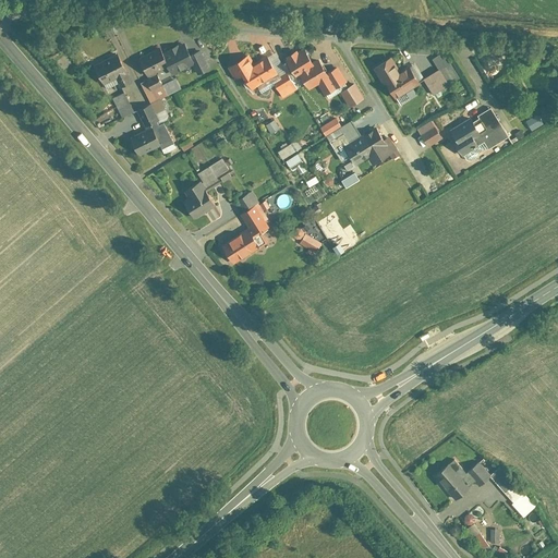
[(201,53),(191,58),(186,48),(165,59),(170,69),(176,79),(195,69),(199,77),(210,72),(201,53)]
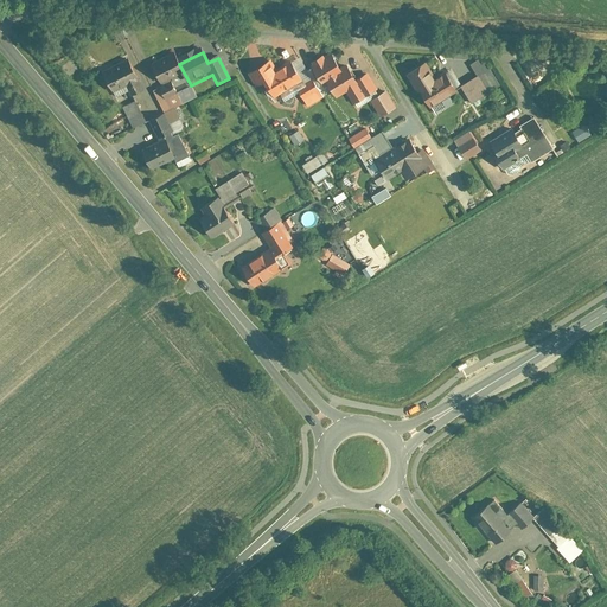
[(152,66),(163,85),(185,75),(179,64),(174,55),(152,66)]
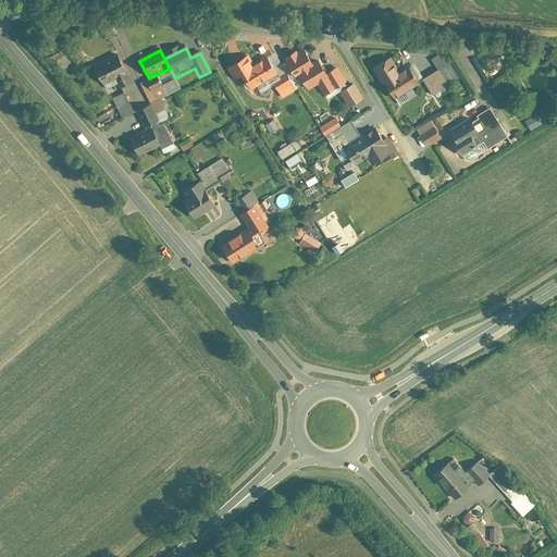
[(309,91),(318,86),(326,98),(346,85),(335,67),(325,74),(319,63),(313,66),(305,51),(285,62),(296,81),(300,77),(309,91)]
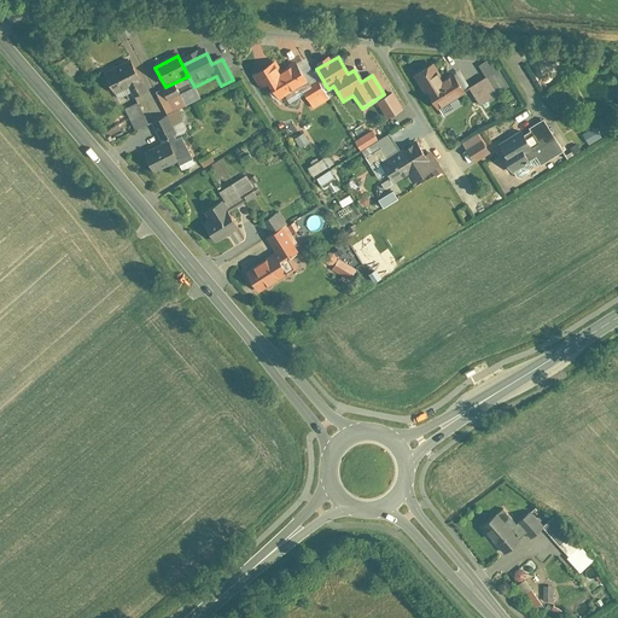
[(487,81),(470,92),(481,110),(499,98),(497,95),(509,88),(495,66),(491,69),(488,63),(478,69),(487,81)]
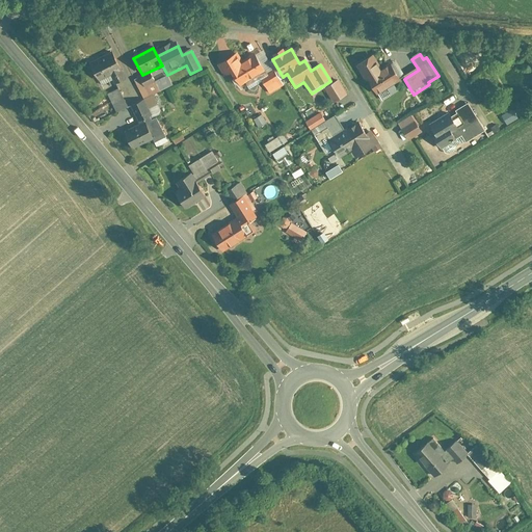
[(91,64),(100,82),(111,77),(115,86),(124,83),(120,74),(122,73),(114,55),(91,64)]
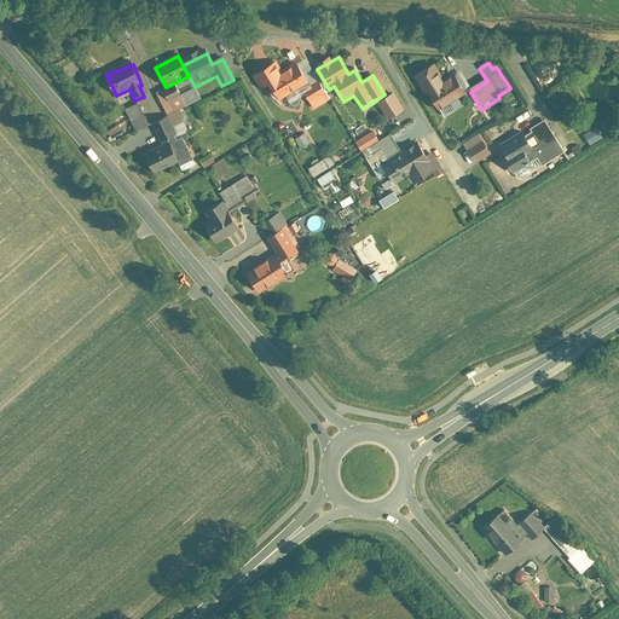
[(270,87),(279,104),(287,99),(290,105),(306,96),(301,90),(310,85),(298,67),(283,75),(278,69),(271,74),(268,69),(253,79),(261,92),(270,87)]
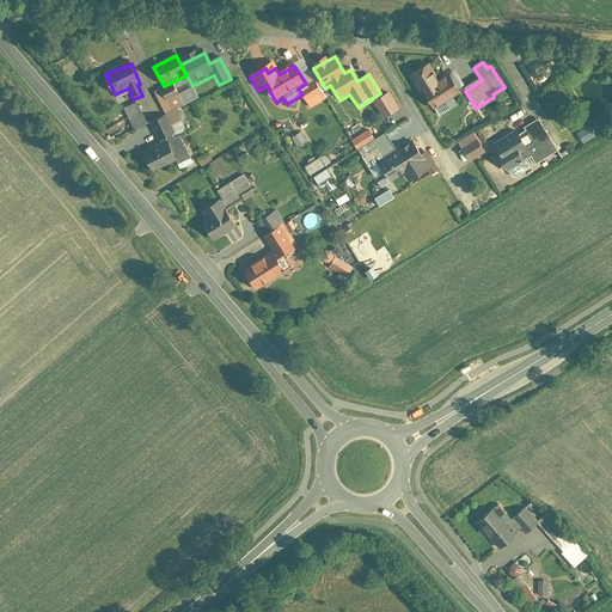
[(434,111),(435,111),(440,118),(458,108),(453,99),(461,95),(450,75),(439,83),(428,66),(410,77),(424,102),(427,99),(434,111)]
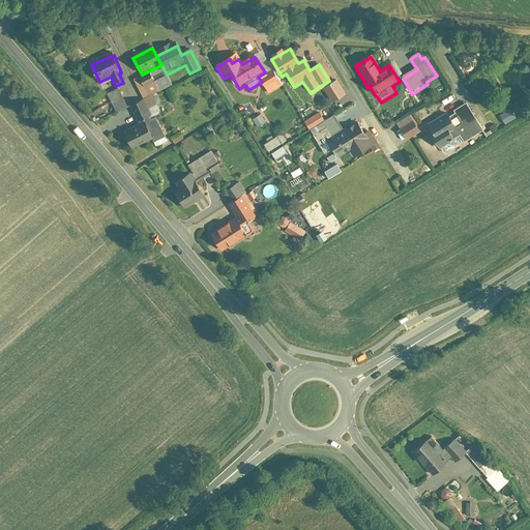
[(259,85),(267,98),(283,88),(274,76),(259,85)]
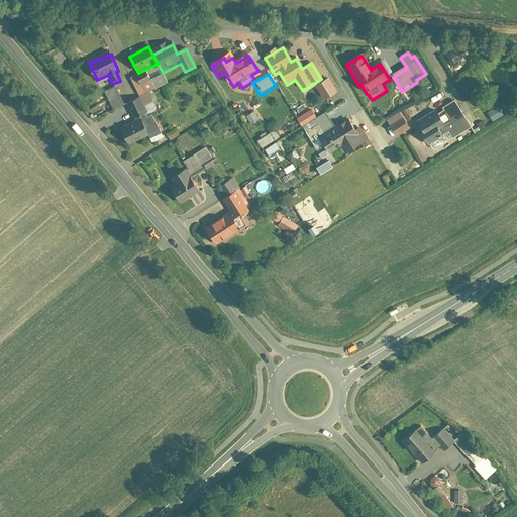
[(164,75),(150,81),(148,77),(138,81),(136,77),(130,80),(137,94),(141,92),(143,96),(168,84),(164,75)]
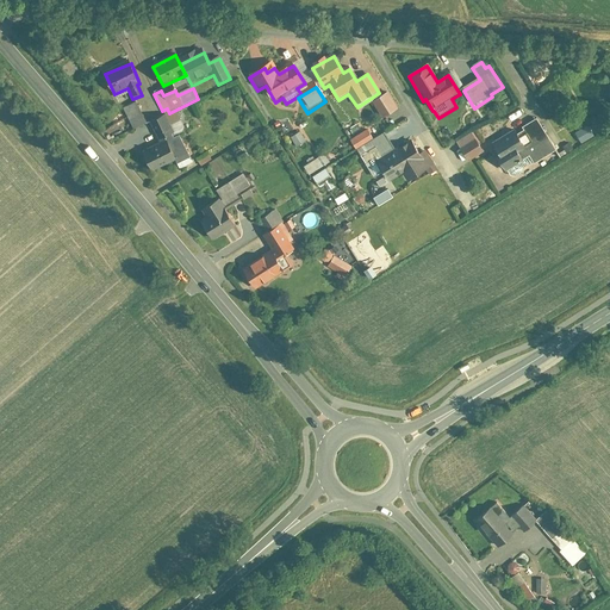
[(388,93),(373,104),(384,120),(399,110),(388,93)]
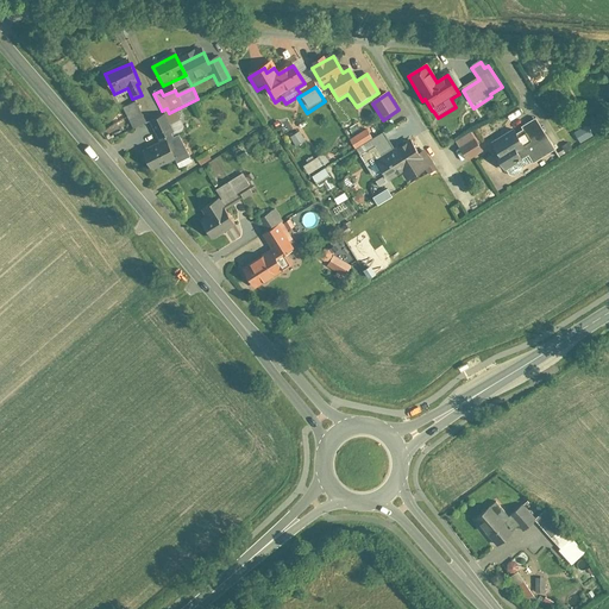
[(151,125),(159,144),(174,138),(164,117),(152,123),(143,102),(127,110),(138,131),(151,125)]
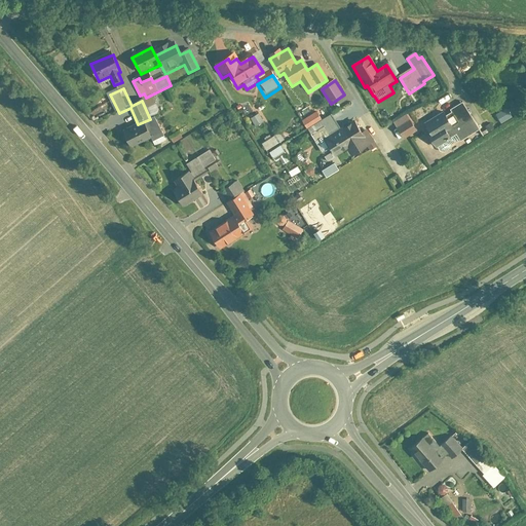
[(523,104),(511,104),(511,115),(522,115),(523,104)]
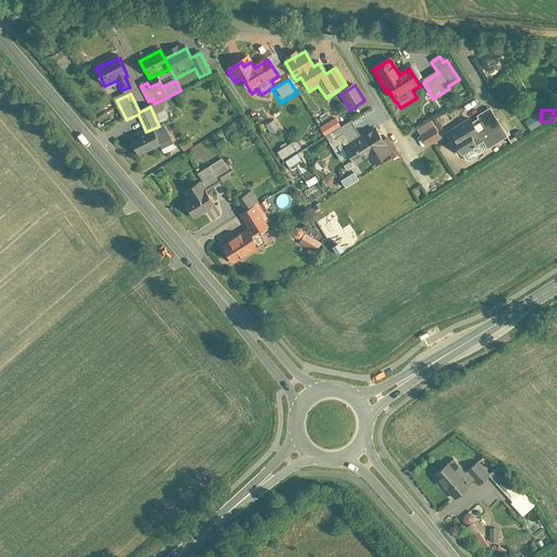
[(470,120),(450,132),(458,145),(456,147),(462,158),(478,149),(482,156),(508,139),(490,111),(471,122),(470,120)]
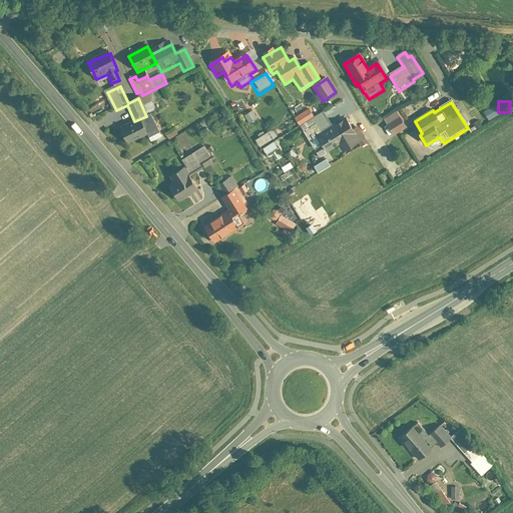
[(295,119),(299,126),(300,126),(314,117),(310,110),(295,119)]
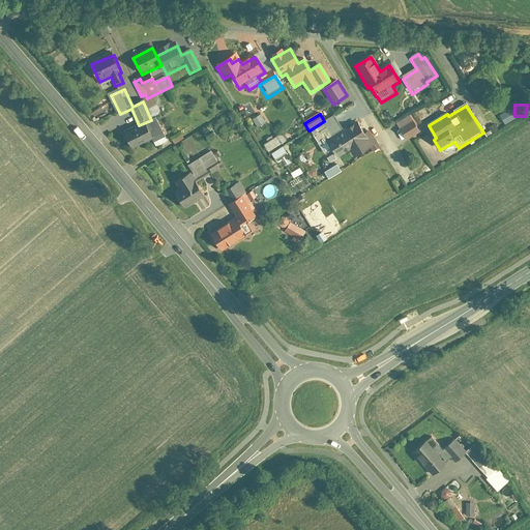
[(310,130),(319,145),(327,139),(343,129),(333,115),(324,121),(310,130)]
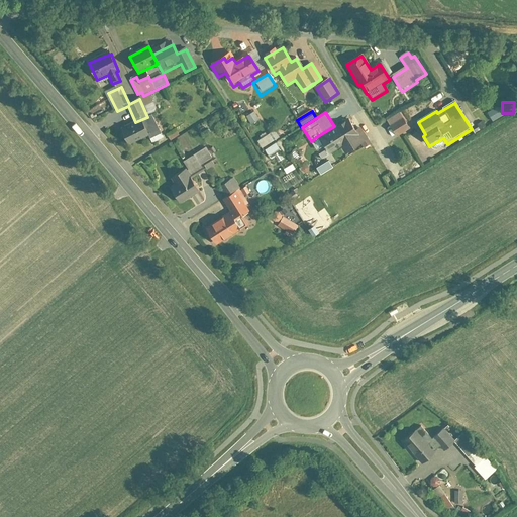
[(388,121),(398,139),(411,132),(400,113),(388,121)]
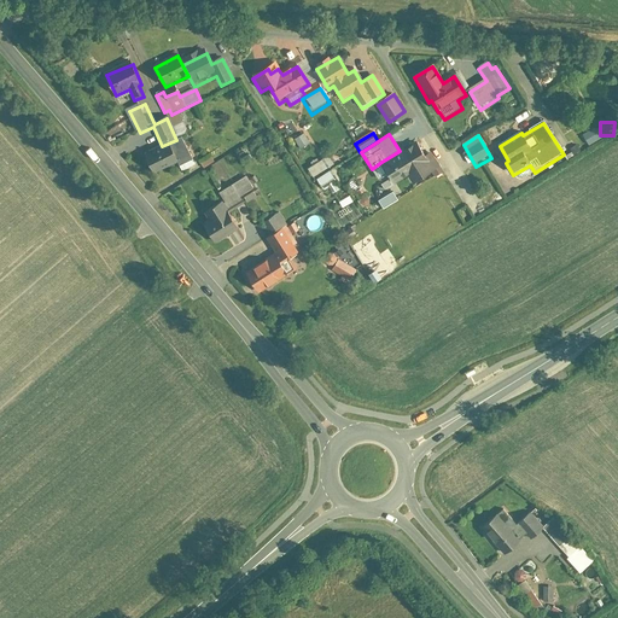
[(303,136),(295,143),(302,152),(310,145),(303,136)]
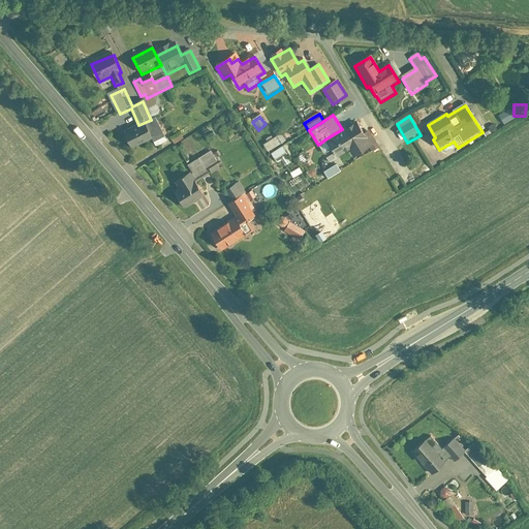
[(126,134),(133,150),(153,141),(156,149),(167,144),(157,120),(126,134)]
